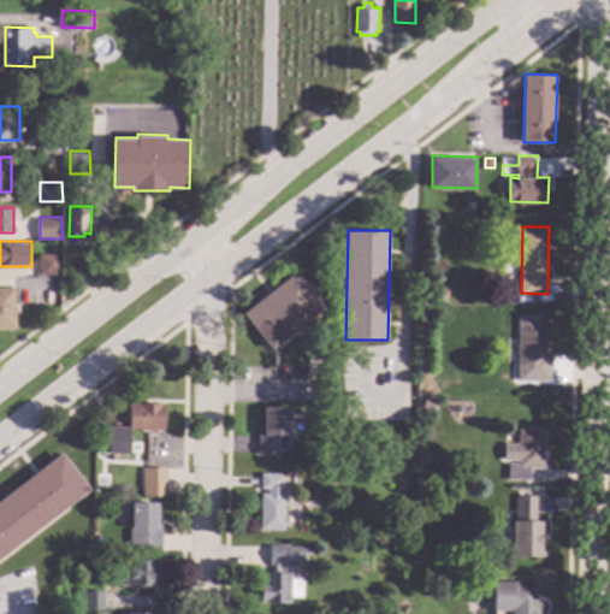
[(64,273),(42,273),(42,252),(63,252),(64,273)]
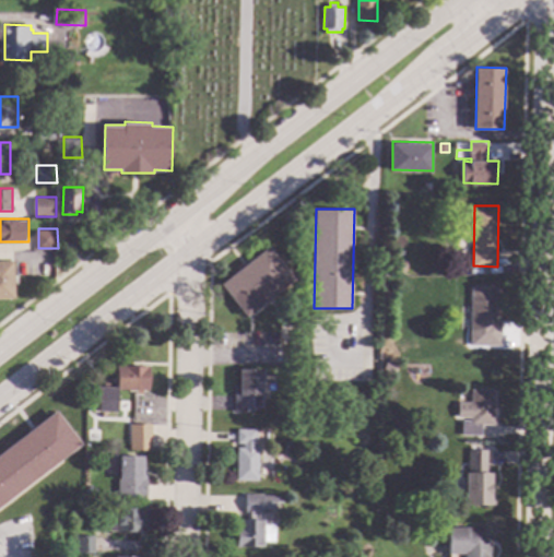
[(297,279),(248,317),(223,284),(271,246),(297,279)]
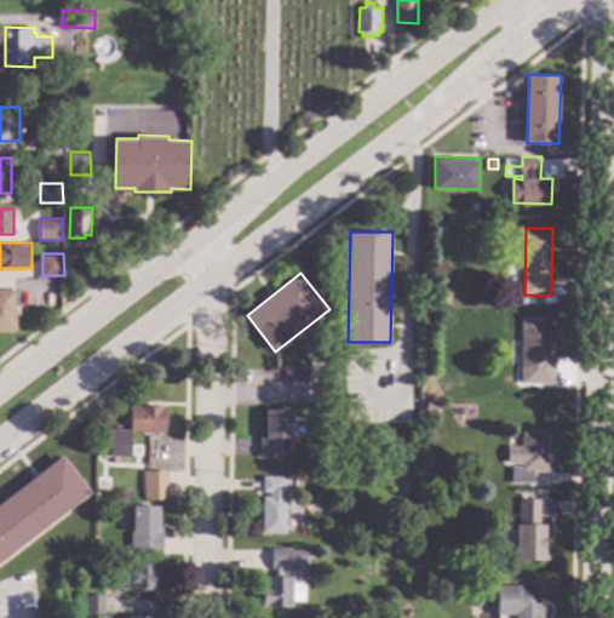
[(452,299),(437,299),(436,287),(452,286),(452,299)]
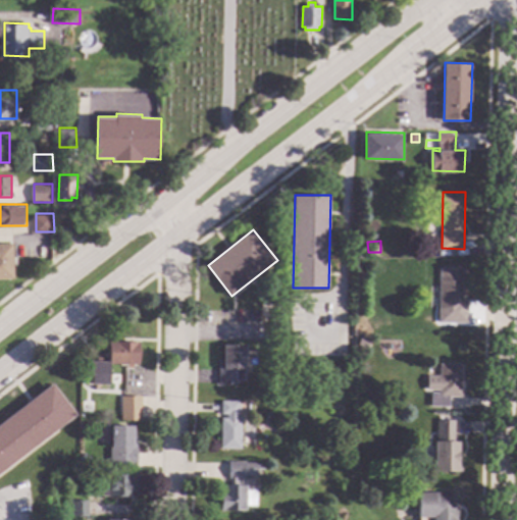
[(14,278),(0,278),(0,243),(14,243),(14,278)]
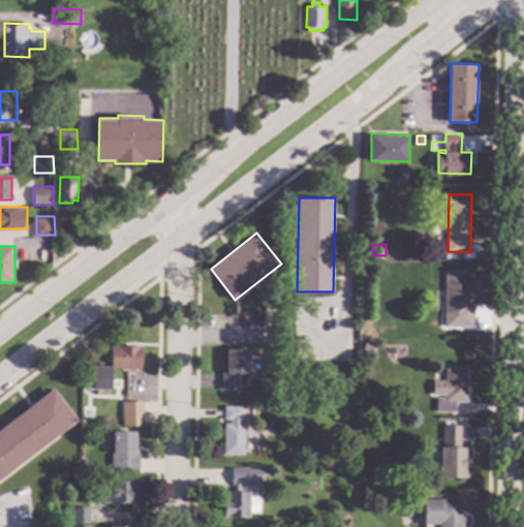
[(470,303),(475,303),(475,327),(445,326),(447,271),(471,272),(470,303)]
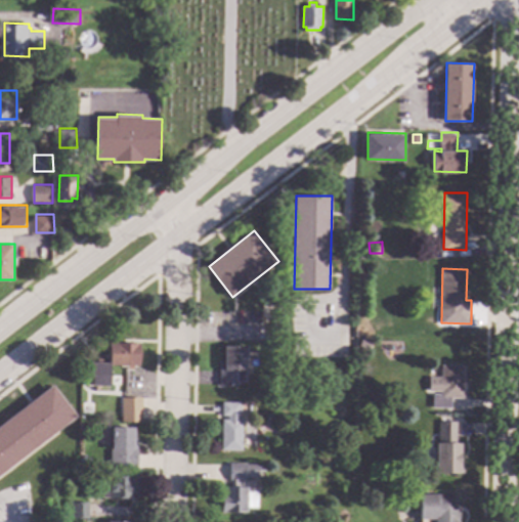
[(142,342),(142,364),(112,364),(113,341),(142,342)]
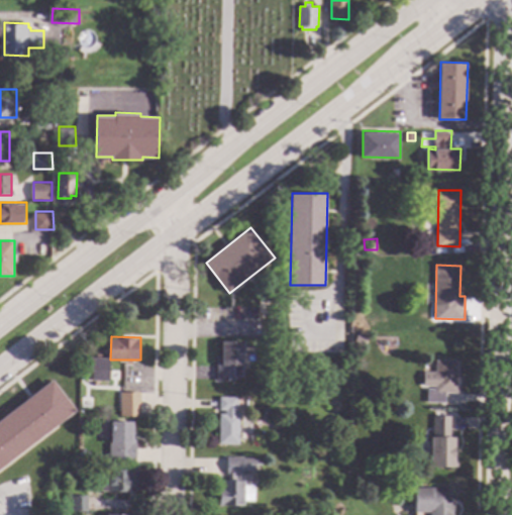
[(245,377),(238,377),(238,381),(218,381),(219,353),(223,354),(223,339),(246,340),(245,377)]
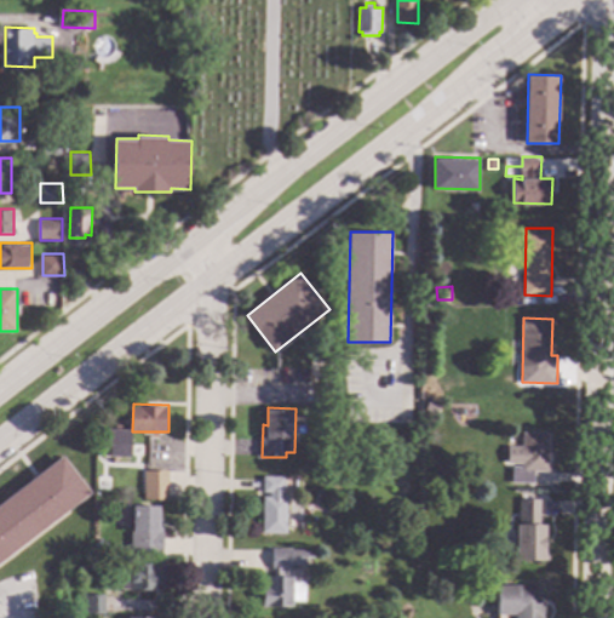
[(131,429),(131,457),(105,456),(105,428),(131,429)]
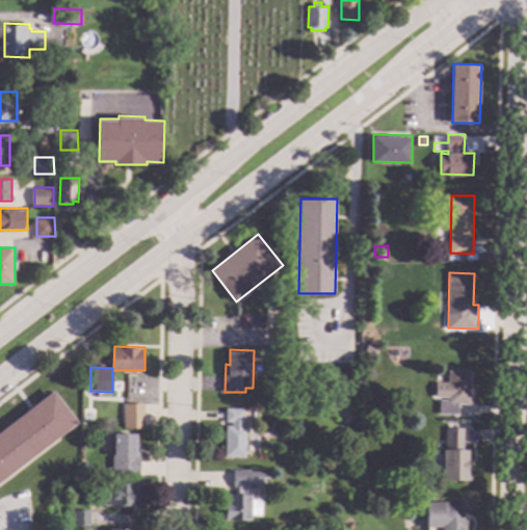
[(473,404),(459,404),(459,414),(441,414),(441,385),(449,385),(449,369),(474,370),(473,404)]
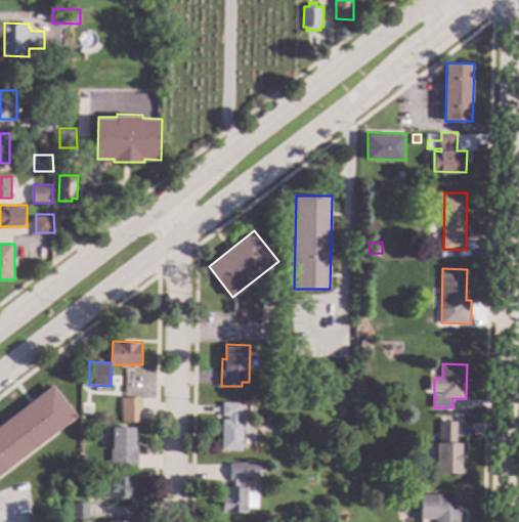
[(79,416),(0,476),(0,425),(54,384),(79,416)]
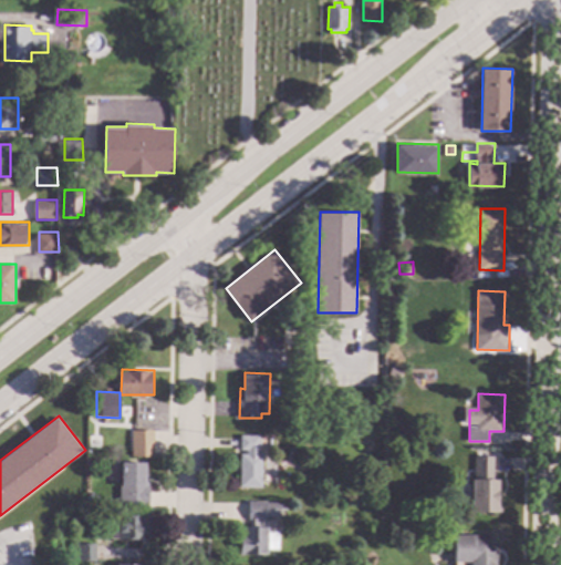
[(156,455),(133,455),(134,429),(157,429),(156,455)]
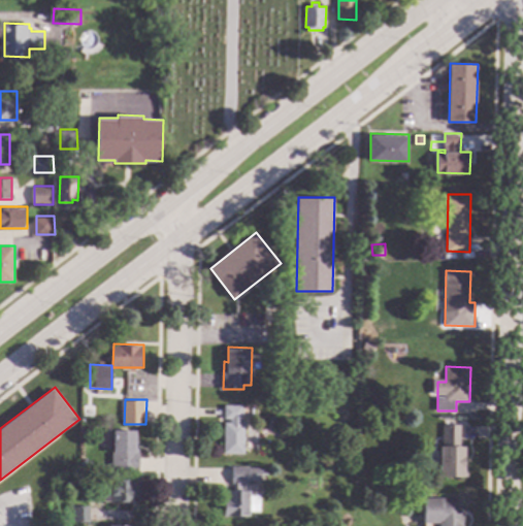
[(244,422),(248,422),(248,454),(226,454),(226,422),(232,422),(232,418),(227,418),(227,404),(246,404),(244,422)]
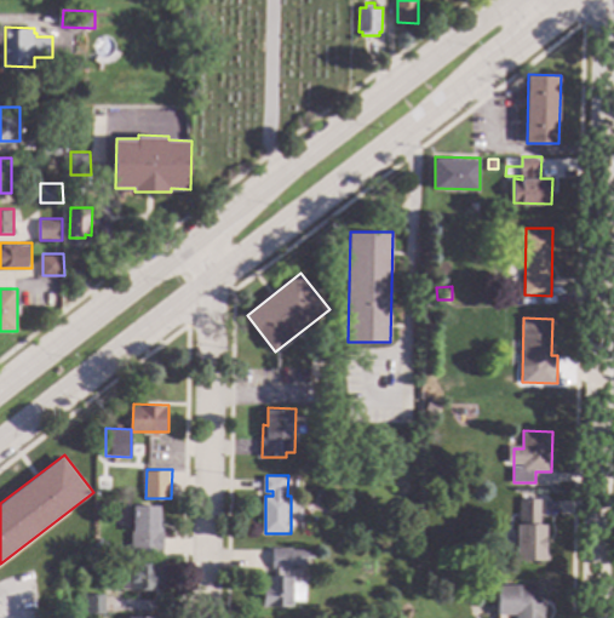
[(543,524),(545,524),(544,560),(517,559),(517,524),(521,524),(522,497),(544,497),(543,524)]
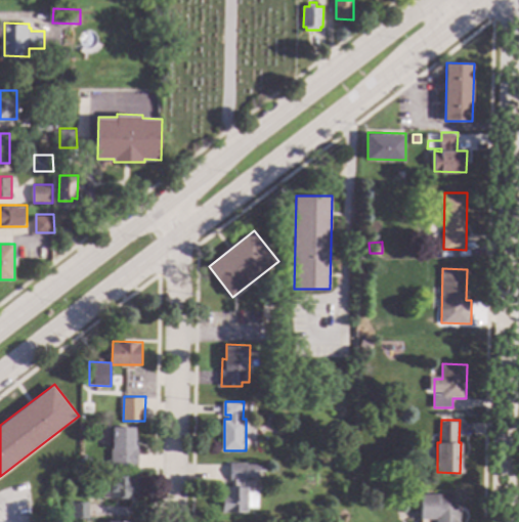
[(136,446),(141,446),(140,469),(113,468),(114,426),(136,427),(136,446)]
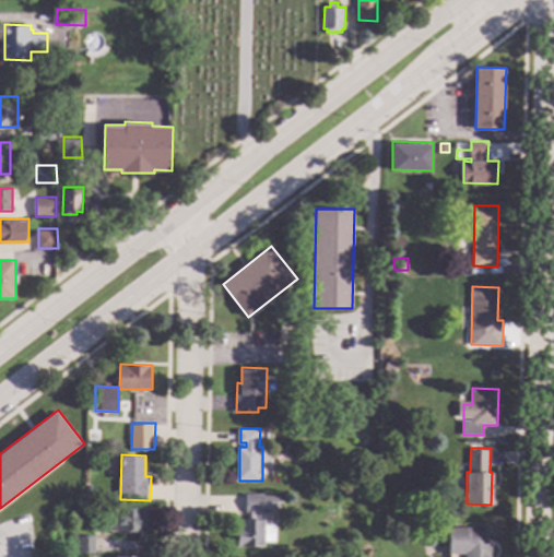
[(286,502),(281,502),(280,509),(268,509),(268,513),(262,513),(262,520),(266,520),(266,546),(239,545),(239,526),(242,526),(243,518),(250,519),(251,510),(248,510),(248,494),(286,494),(286,502)]
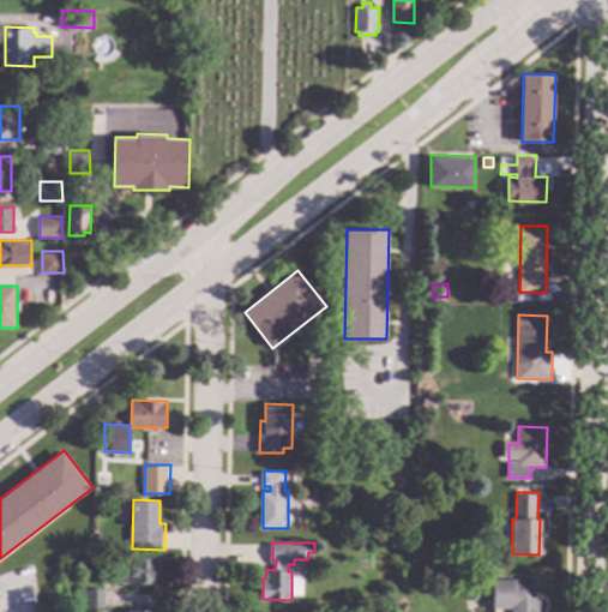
[(166,585),(130,585),(130,583),(122,583),(122,568),(130,568),(130,557),(166,557),(166,585)]
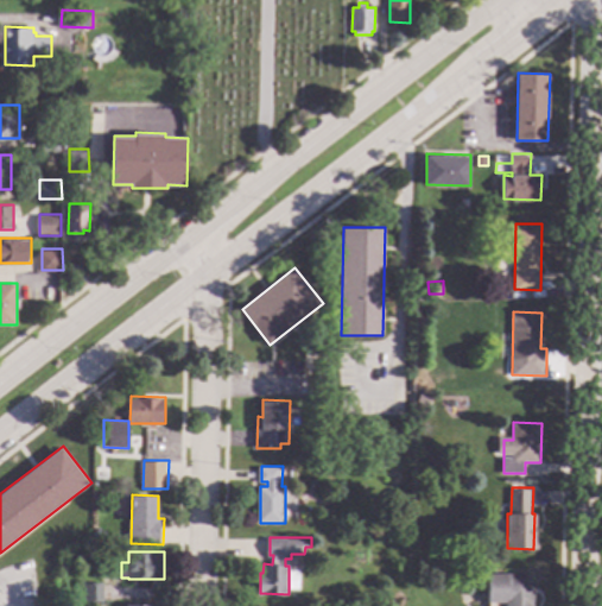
[(533,585),(536,585),(536,605),(507,605),(507,600),(489,600),(489,572),(533,572),(533,585)]
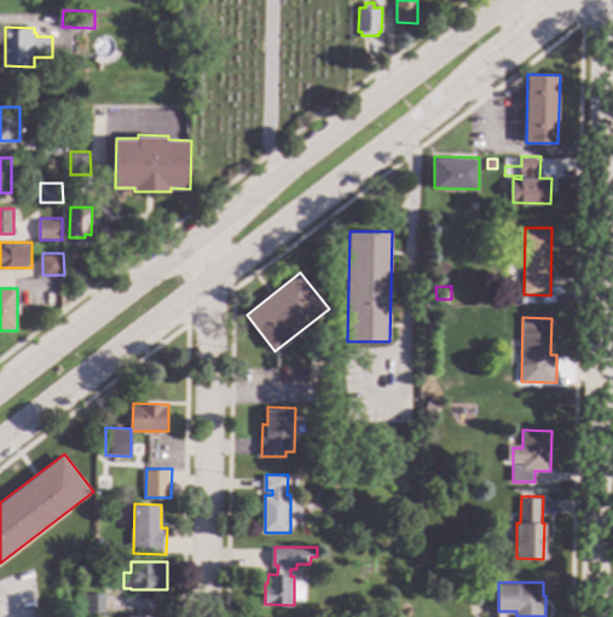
[(109,612),(87,612),(87,592),(109,592),(109,612)]
